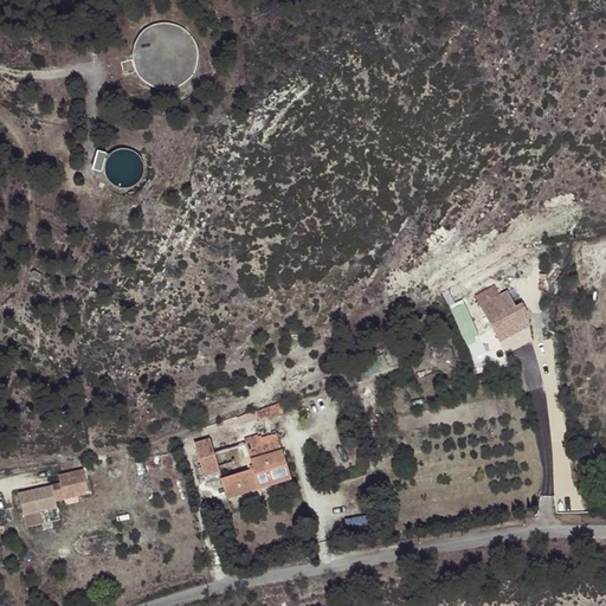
[(165,26),(160,26),(159,26),(156,27),(154,27),(152,28),(149,30),(148,31),(146,32),(144,33),(142,36),(141,37),(140,39),(139,40),(137,43),(136,45),(135,46),(135,49),(134,51),(134,53),(134,56),(134,58),(134,60),(134,62),(134,64),(135,66),(135,69),(136,71),(137,72),(139,75),(140,77),(141,78),(142,81),(144,82),(146,83),(148,84),(149,85),(152,86),(154,88),(155,89),(158,89),(160,90),(162,90),(165,90),(167,90),(169,90),(172,90),(173,89),(175,89),(178,88),(180,86),(181,85),(184,85),(186,83),(187,82),(188,81),(191,78),(192,77),(193,75),(194,73),(195,71),(195,69),(197,68),(198,65),(198,63),(198,60),(198,58),(198,56),(198,53),(198,51),(197,49),(197,47),(195,45),(194,43),(193,42),(192,39),(191,37),(189,36),(187,34),(186,32),(184,31),(182,30),(180,28),(178,28),(176,27),(174,26),(172,26),(169,26),(167,26),(165,26)]
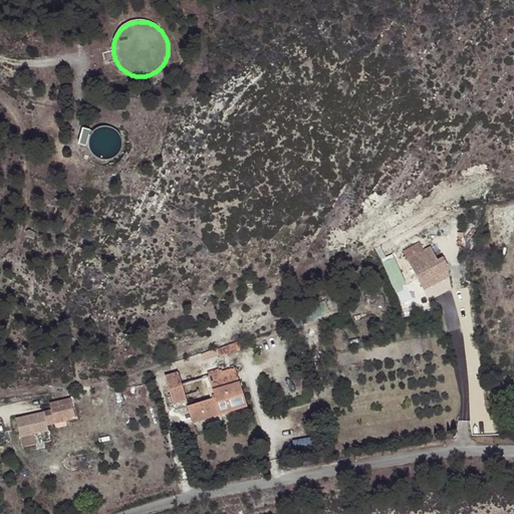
[(117,132),(113,129),(108,126),(102,127),(97,129),(94,132),(93,133),(90,138),(89,143),(89,148),(92,153),(96,157),(101,160),(106,160),(111,159),(116,157),(120,152),(122,147),(122,142),(121,137),(117,132)]
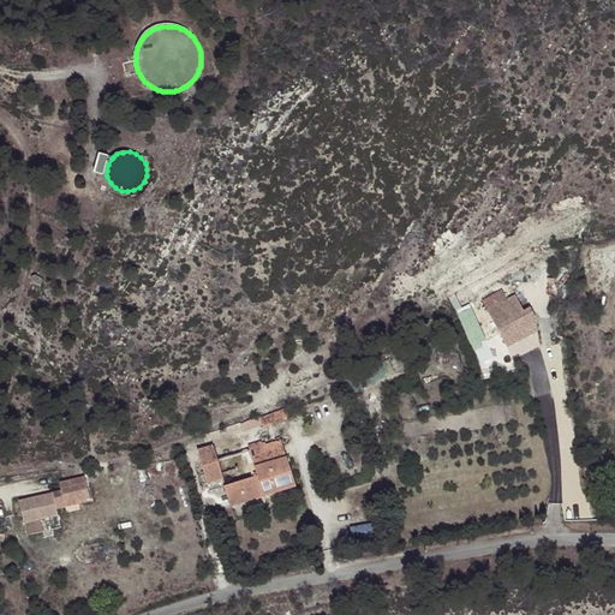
[(113,157),(100,154),(94,174),(107,177),(107,171),(108,165),(112,159),(113,157)]
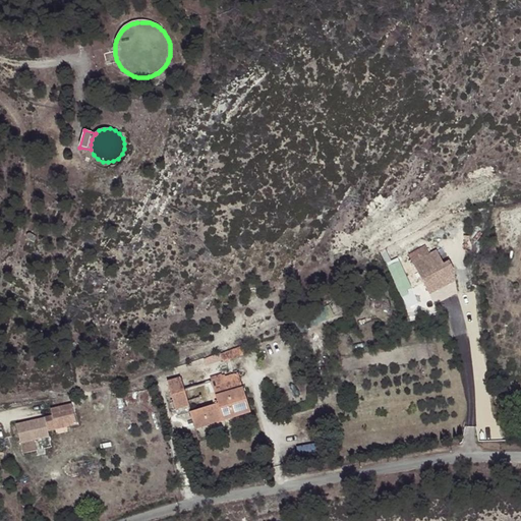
[(460,233),(453,235),(456,242),(463,239),(460,233)]
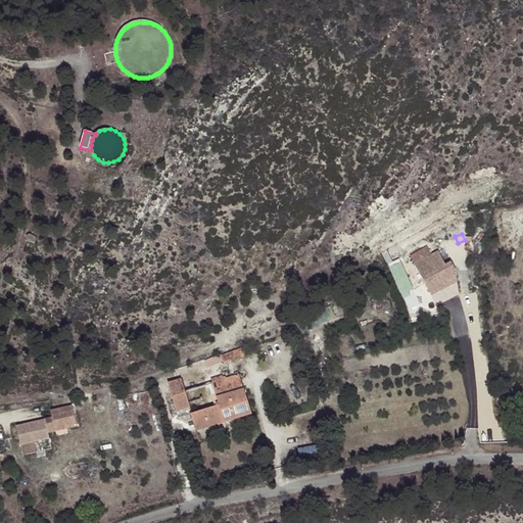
[(444,267),(437,252),(414,266),(431,296),(457,283),(455,273),(449,264),(444,267)]
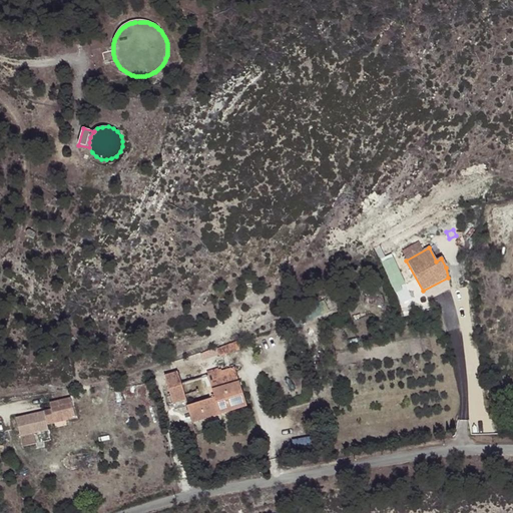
[(395,290),(406,285),(394,253),(383,259),(395,290)]
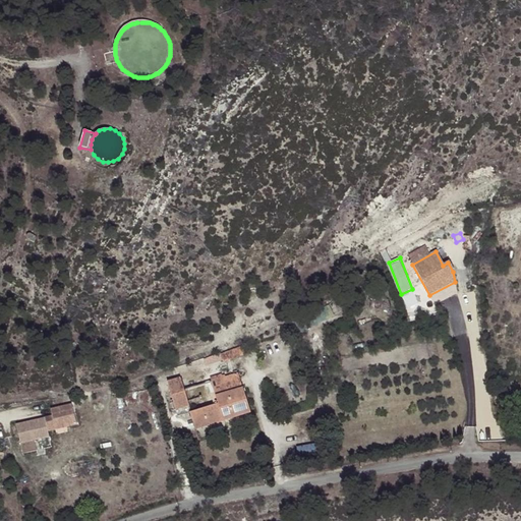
[(241,347),(220,356),(223,364),(245,355),(241,347)]
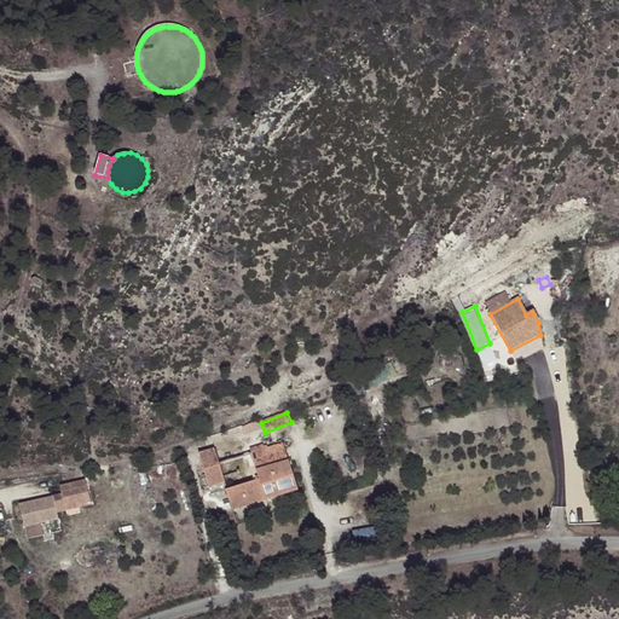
[(224,482),(231,508),(298,489),(284,443),(218,462),(214,450),(198,453),(206,479),(208,487),(224,482)]
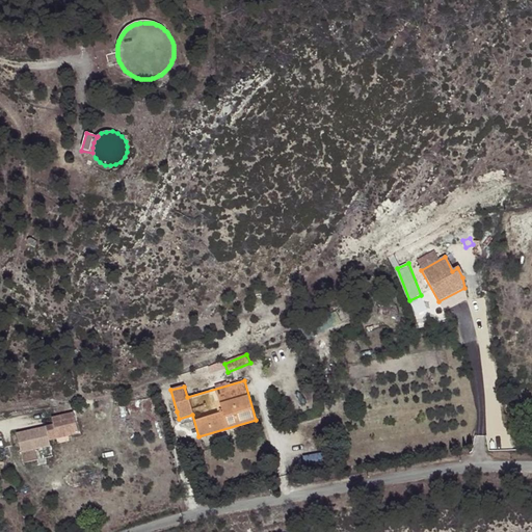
[(60,421),(53,423),(56,435),(56,436),(63,434),(85,429),(80,408),(58,414),(60,421)]
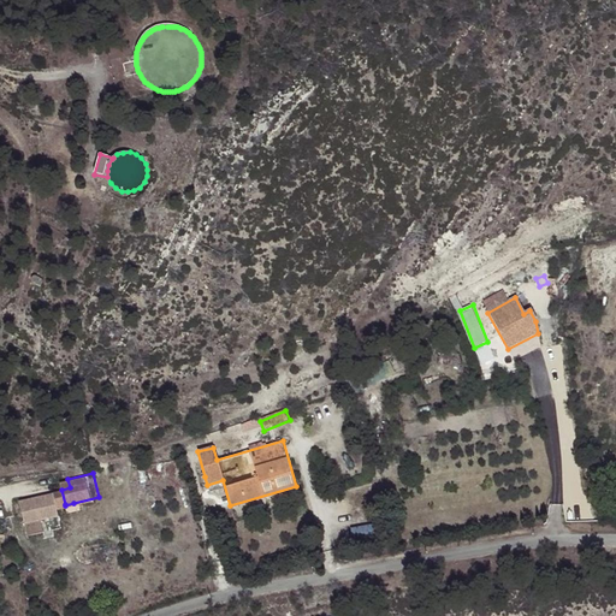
[(27,497),(30,508),(65,504),(61,490),(60,487),(27,497)]
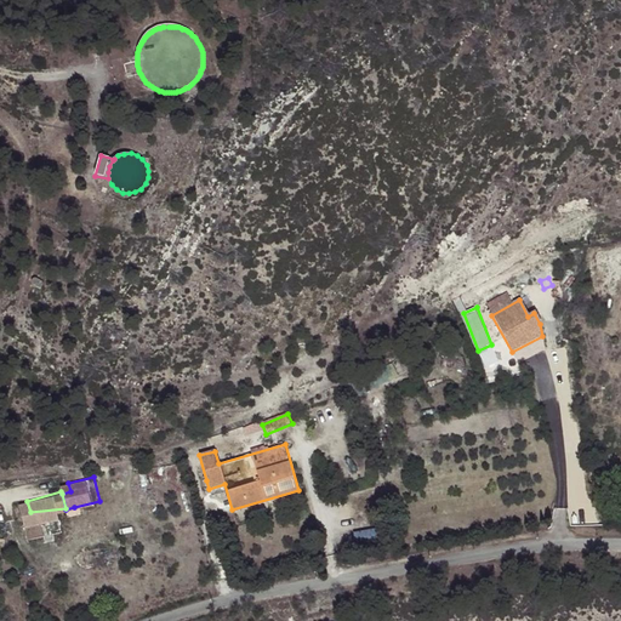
[(66,508),(30,512),(33,523),(51,518),(67,513),(66,510),(66,508)]
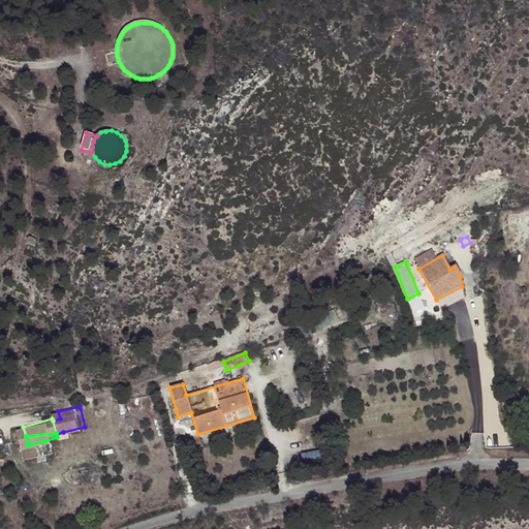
[(43,441),(28,445),(30,453),(45,448),(43,441)]
